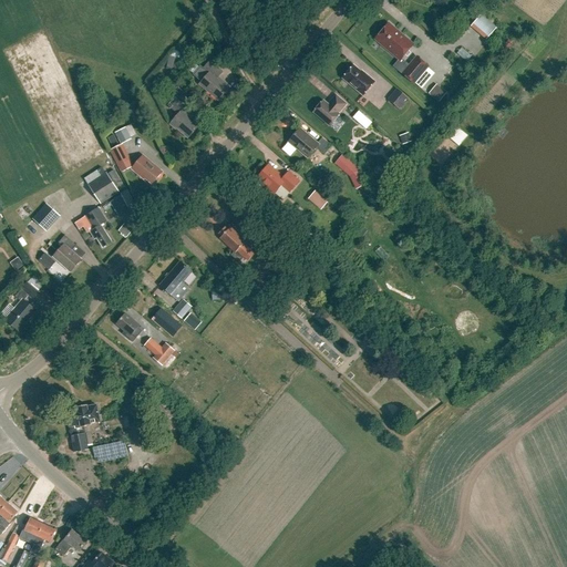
[(471,26),(486,40),(497,27),(482,13),(471,26)]
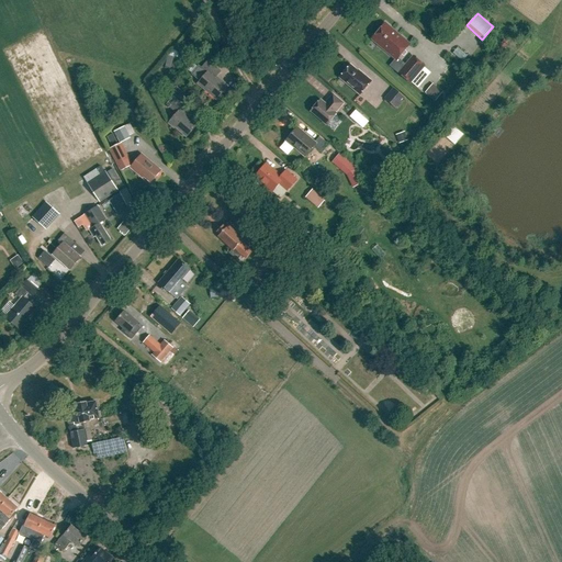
[(396,59),(409,44),(385,23),(372,40),(396,59)]
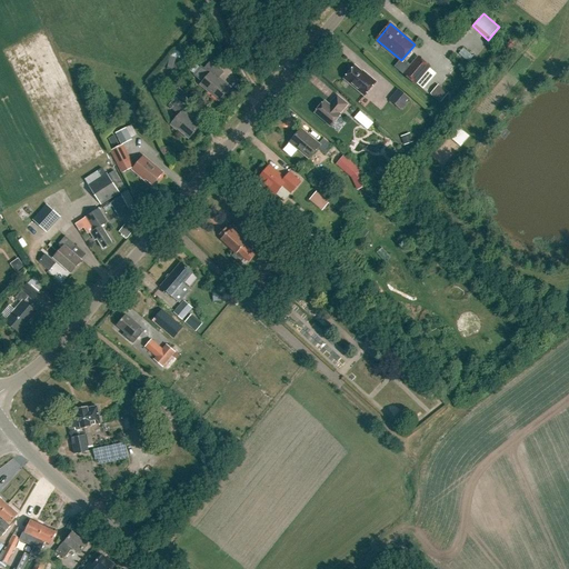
[(177,70),(180,58),(171,56),(168,68),(177,70)]
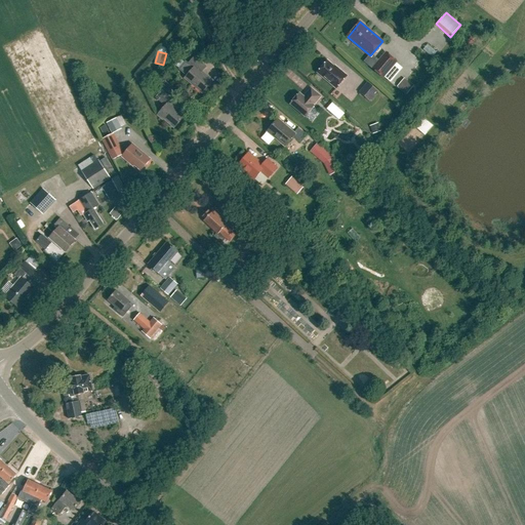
[(387,52),(373,68),(384,77),(397,62),(387,52)]
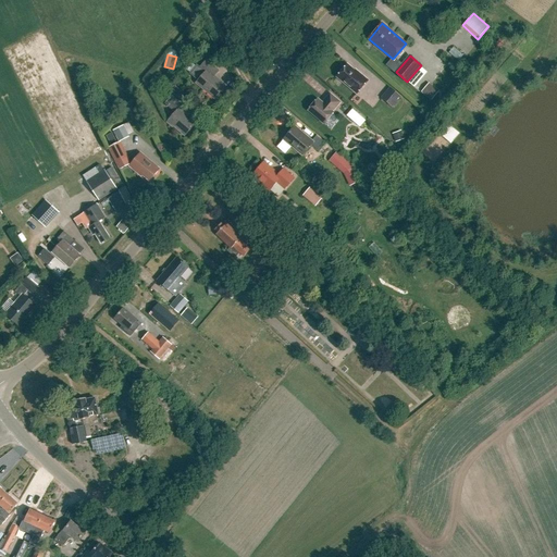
[(207,61),(201,67),(198,65),(190,74),(199,81),(197,84),(215,100),(226,87),(215,77),(220,72),(207,61)]
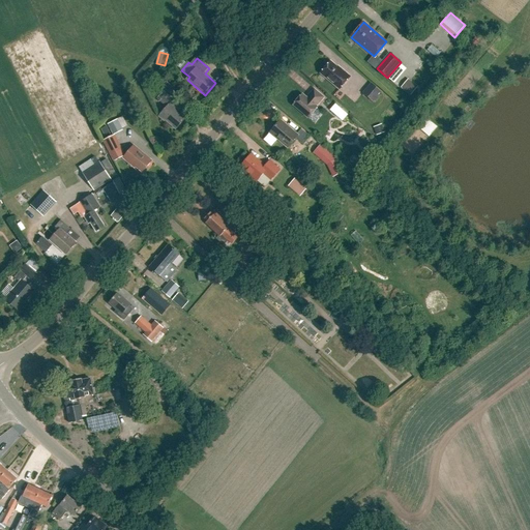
[(330,61),(320,74),(340,90),(351,77),(342,68),(341,69),(330,61)]
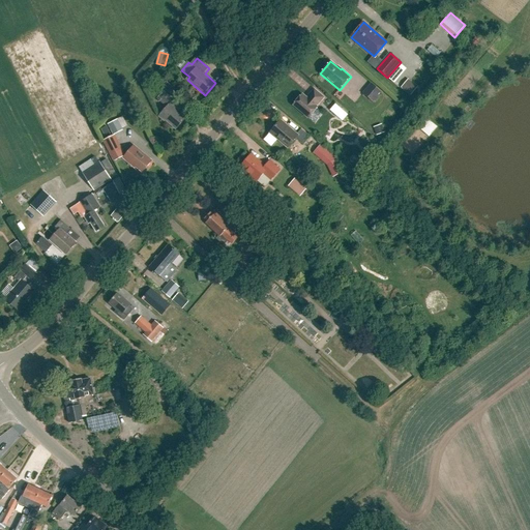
[(394,83),(400,87),(408,79),(403,74),(394,83)]
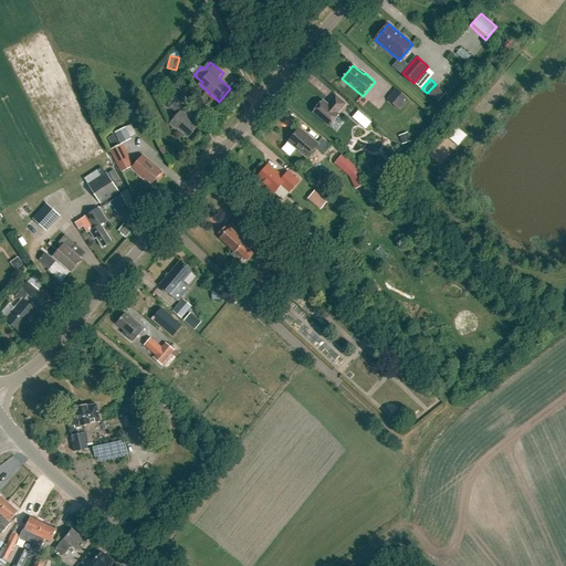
[(447,92),(437,84),(430,92),(440,101),(447,92)]
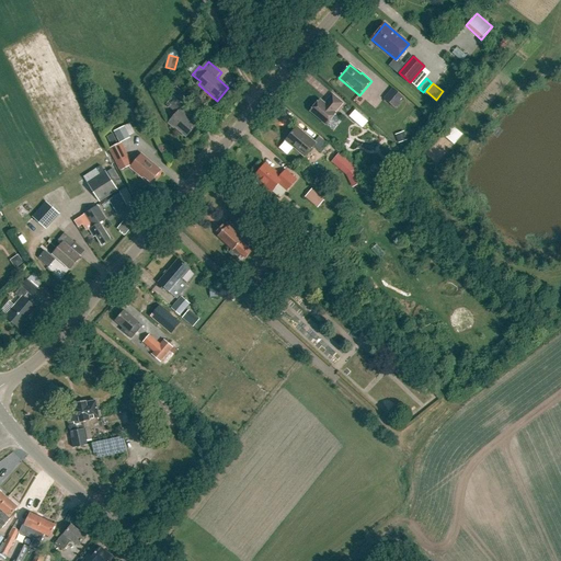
[(392,88),(384,99),(396,109),(404,98),(392,88)]
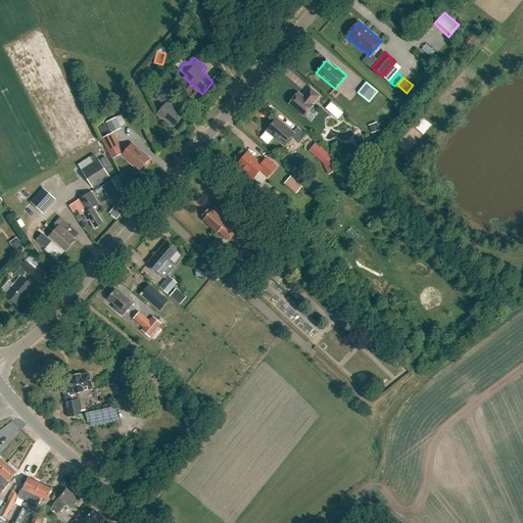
[(298,93),(289,103),(304,115),(313,105),(312,105),(320,96),(310,88),(302,97),(298,93)]
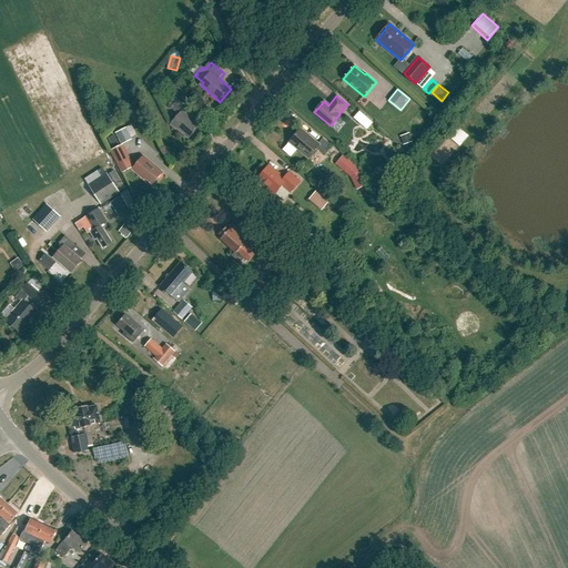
[(172,110),(179,115),(172,123),(178,128),(178,127),(189,137),(199,125),(184,113),(189,109),(180,101),(172,110)]
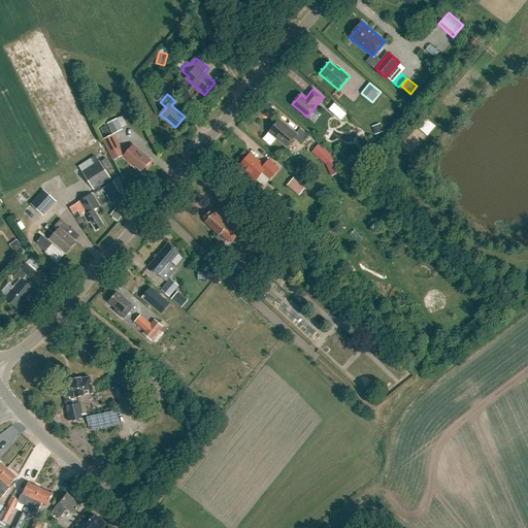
[(340,120),(347,113),(334,103),(329,109),(340,120)]
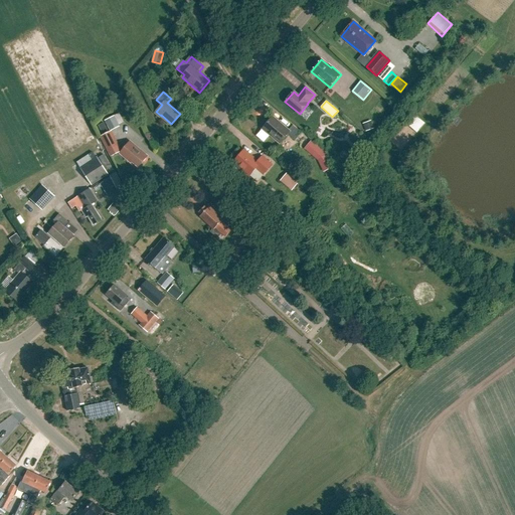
[(119,114),(105,120),(109,131),(124,124),(119,114)]
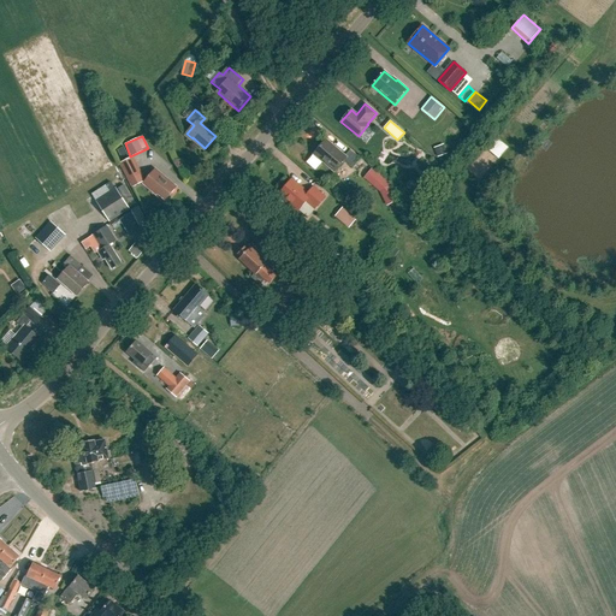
[(335,148),(335,147),(326,140),(313,154),(335,172),(345,160),(354,167),(361,159),(350,150),(345,155),(338,150),(337,150),(335,148)]
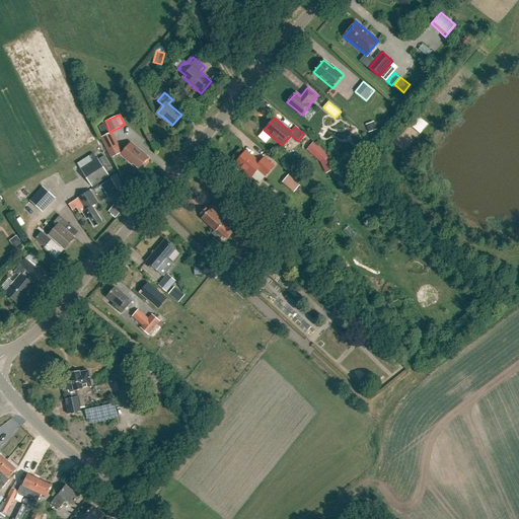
[(105,123),(97,127),(101,135),(109,131),(105,123)]
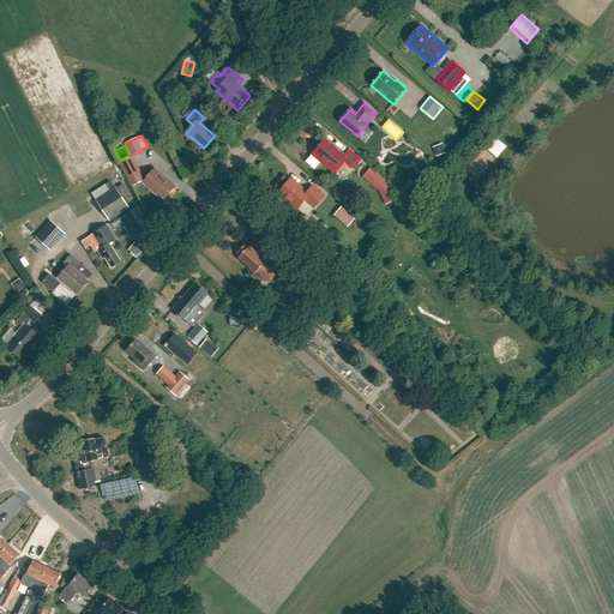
[(443,145),(434,146),(435,156),(444,154),(443,145)]
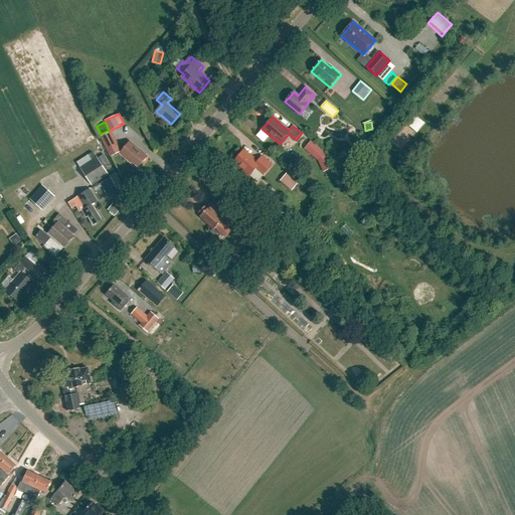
[(110,132),(101,137),(111,156),(120,151),(110,132)]
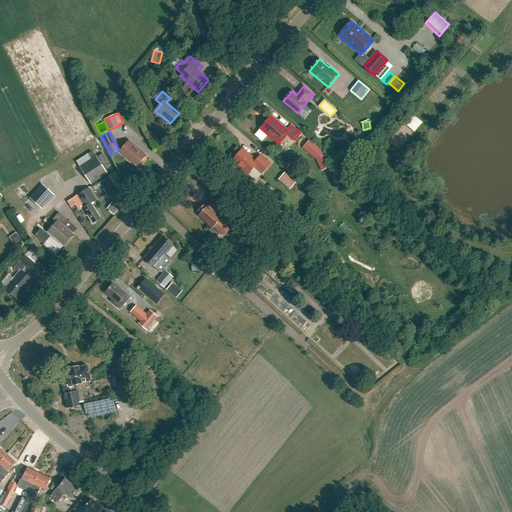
[(309,140),(302,148),(316,160),(321,172),(332,167),(325,152),(309,140)]
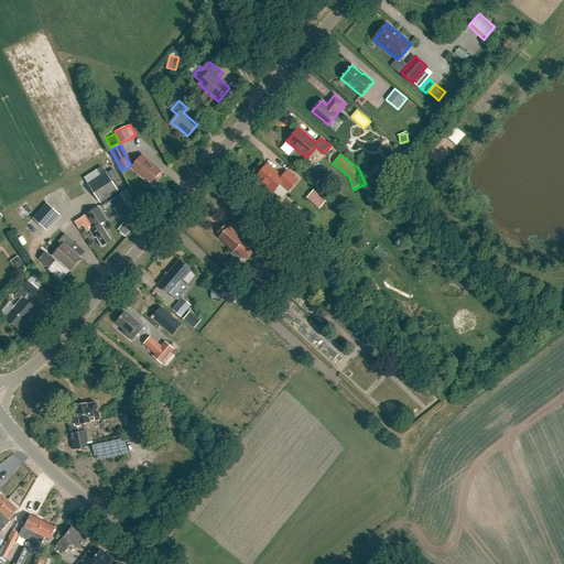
[(142,155),(131,167),(143,179),(144,177),(152,184),(162,172),(142,155)]
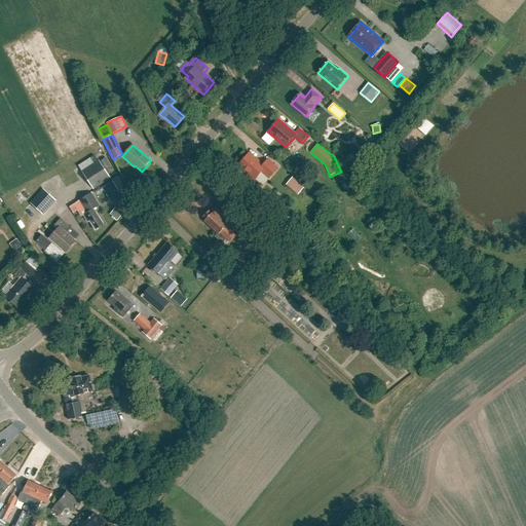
[(243,170),(243,172),(247,176),(250,175),(255,180),(260,174),(263,174),(268,179),(277,168),(267,160),(263,165),(249,154),(238,165),(243,170)]
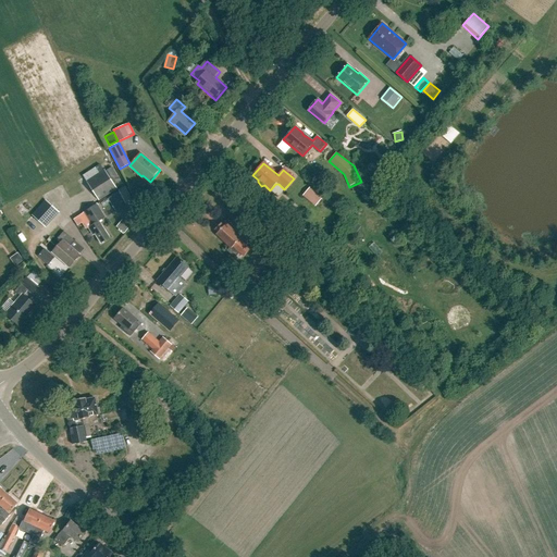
[(104,170),(86,182),(98,200),(116,189),(104,170)]
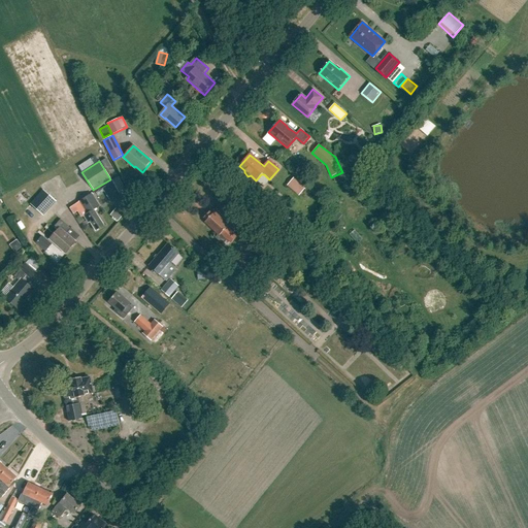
[(306,188),(295,177),(289,186),(300,195),(306,188)]
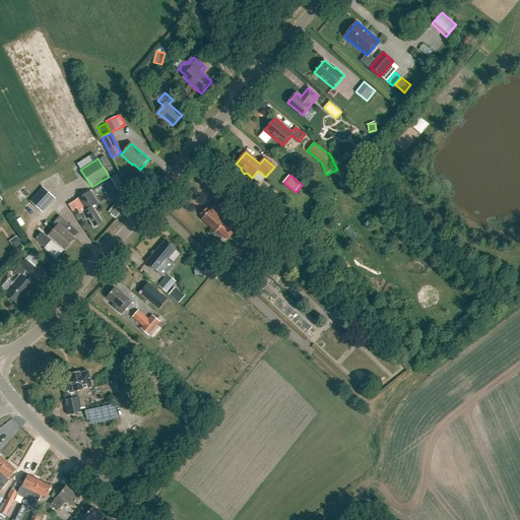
[(109,199),(119,194),(112,180),(101,185),(109,199)]
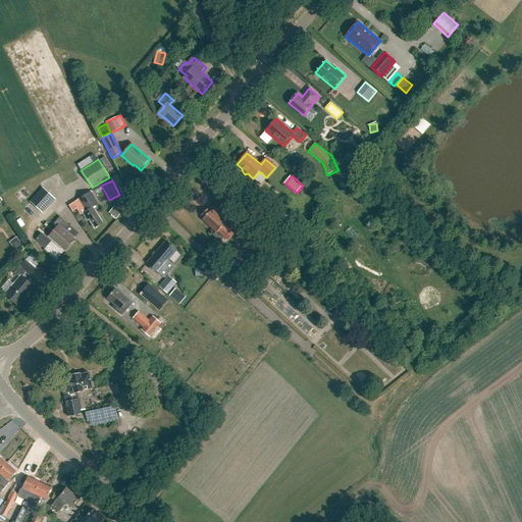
[(30,201),(42,213),(55,199),(42,187),(30,201)]
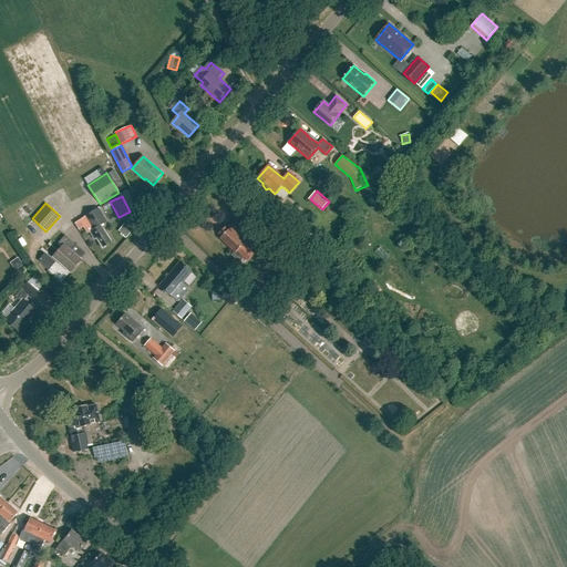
[(84,217),(92,230),(89,233),(93,239),(96,238),(103,248),(111,243),(101,226),(106,223),(99,208),(84,217)]
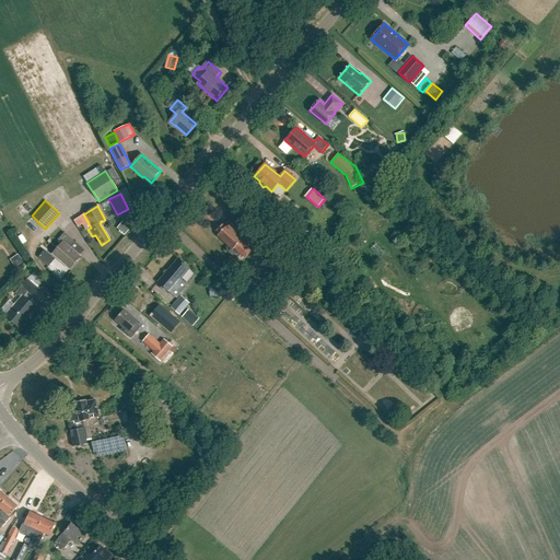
[(117,229),(126,234),(131,225),(123,220),(117,229)]
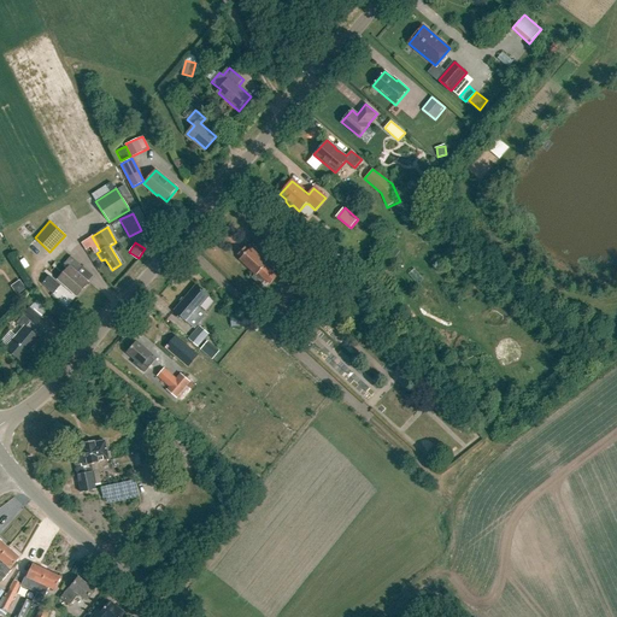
[(238,256),(241,259),(239,260),(254,274),(251,277),(259,286),(265,280),(270,285),(277,276),(272,272),(278,265),(270,258),(266,262),(252,247),(248,251),(245,247),(238,256)]
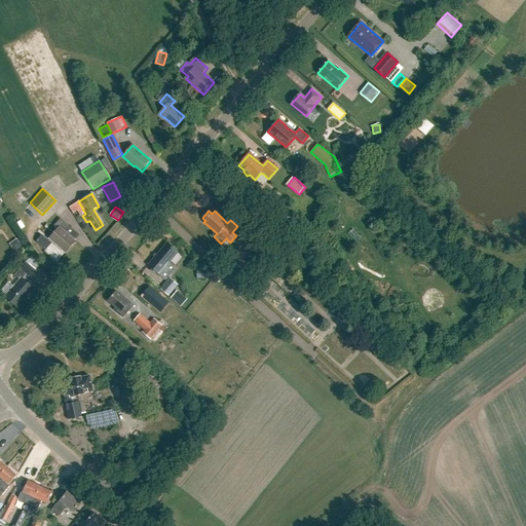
[(54,224),(59,227),(49,238),(65,253),(76,240),(66,231),(70,227),(61,218),(54,224)]
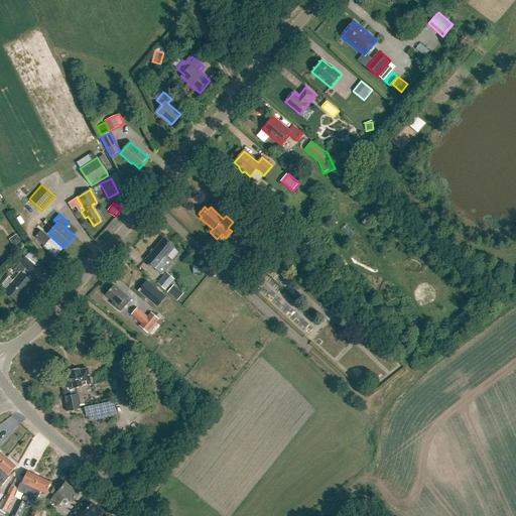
[(39,232),(34,237),(44,246),(49,240),(39,232)]
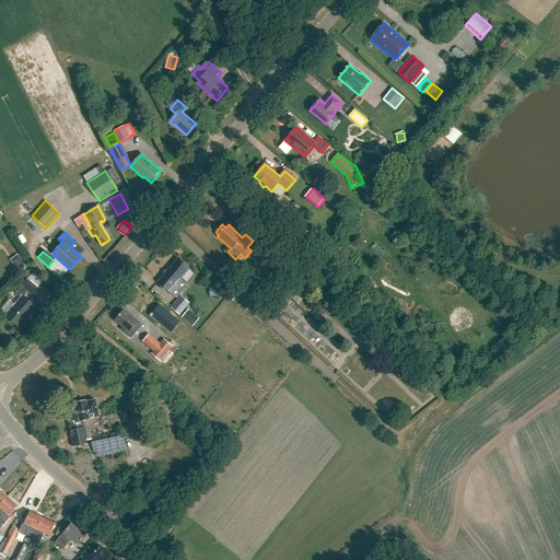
[(19,254),(10,259),(15,267),(23,263),(19,254)]
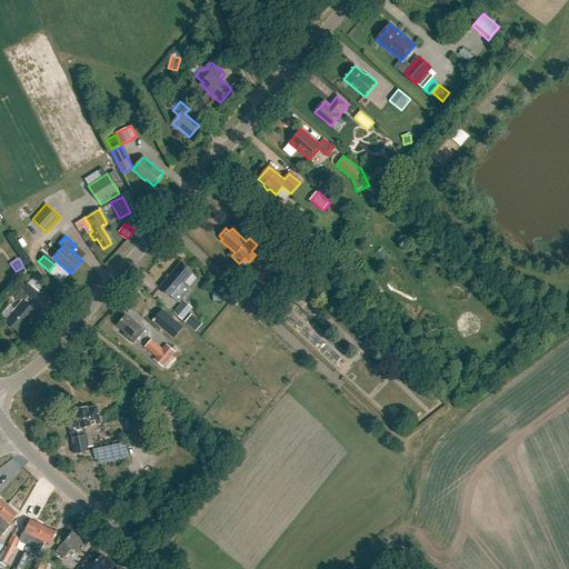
[(180,262),(159,287),(178,303),(189,290),(181,283),(191,272),(180,262)]
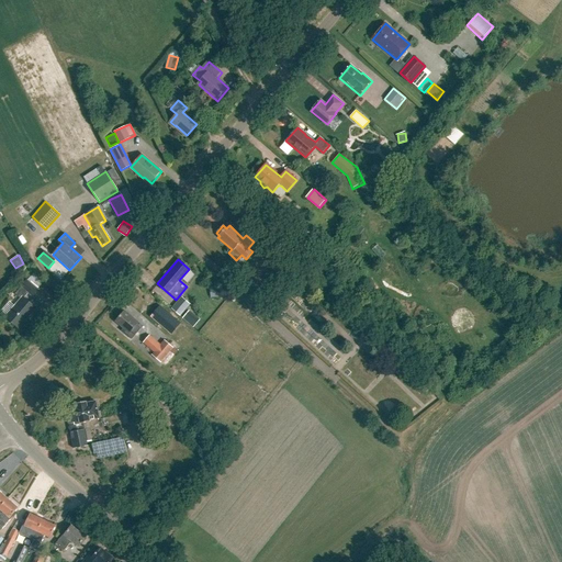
[(20,298),(4,316),(19,327),(27,317),(26,316),(29,314),(33,317),(43,305),(35,299),(31,304),(23,298),(27,292),(32,296),(37,289),(44,281),(34,272),(26,280),(25,279),(14,293),(20,298)]
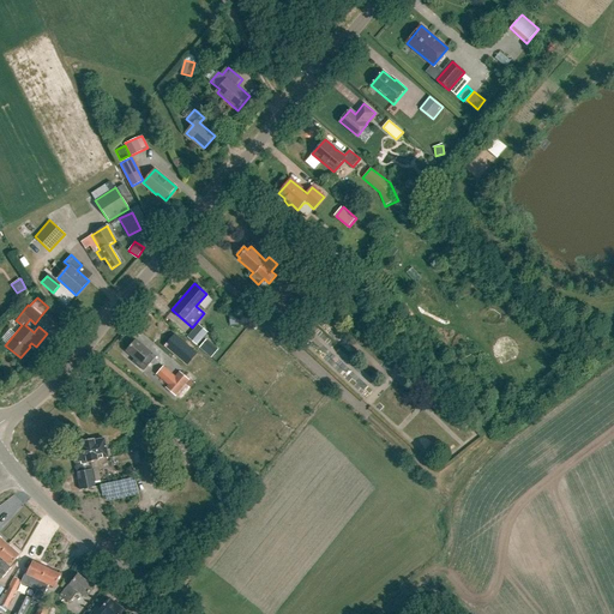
[(233,315),(234,324),(246,323),(245,314),(233,315)]
